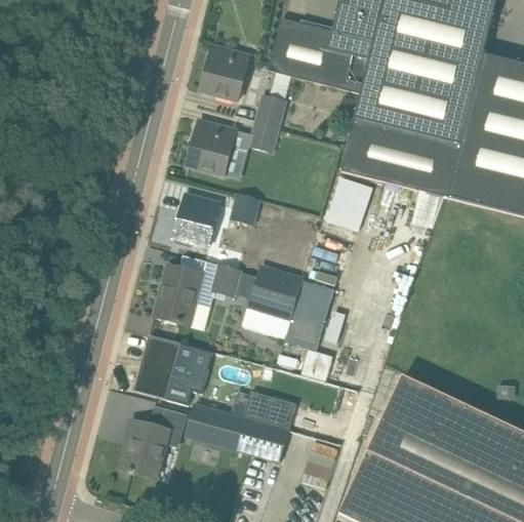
[(339,0),(333,31),(281,17),(270,70),(361,93),(343,169),(523,215),(523,64),(484,53),(496,0),(339,0)]
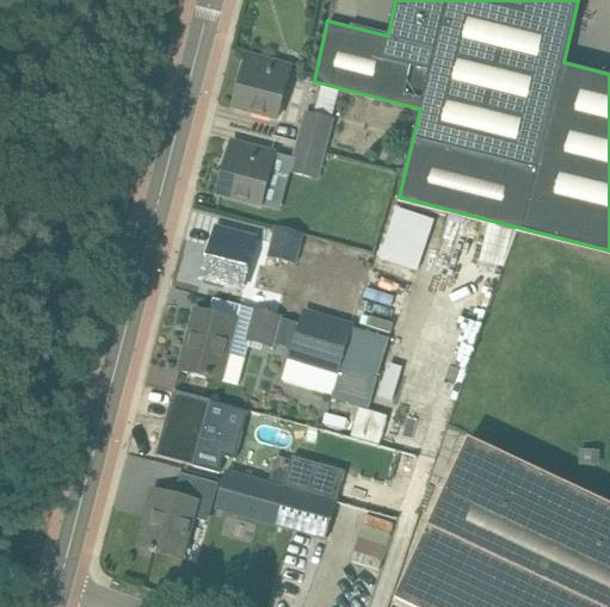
[(276,117),(284,87),(290,64),(248,54),(244,73),(247,73),(246,78),(241,76),(234,105),(276,117)]
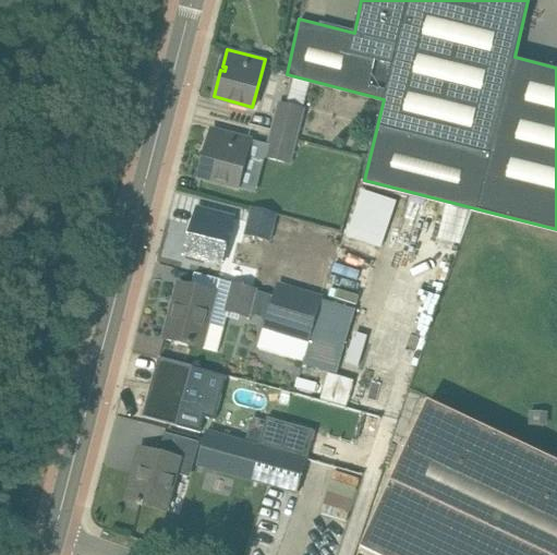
[(271,128),(297,134),(304,107),(278,100),(271,128)]
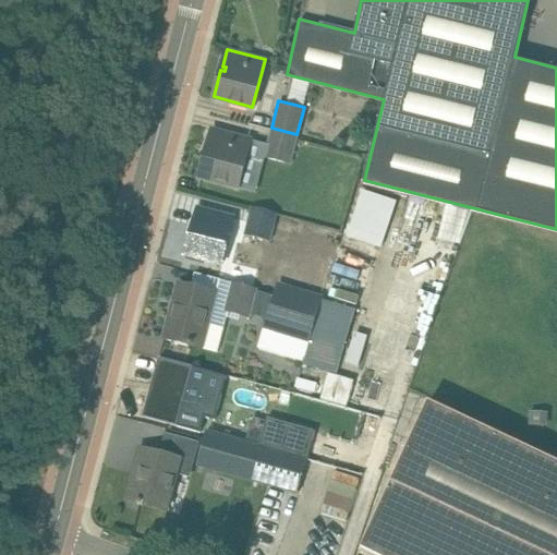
[(250,137),(233,133),(213,128),(208,145),(212,146),(210,151),(206,149),(198,176),(238,185),(250,137)]
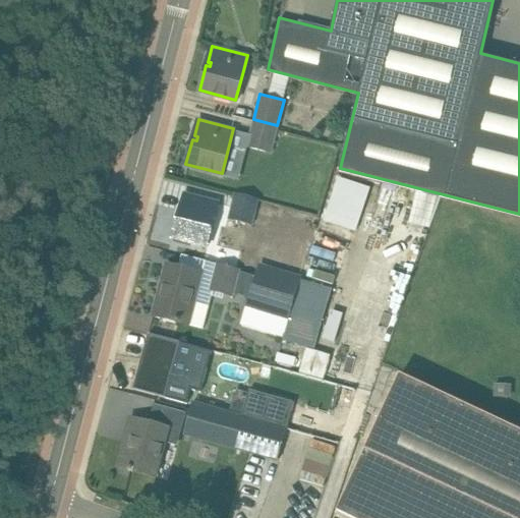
[(271,151),(277,125),(253,119),(246,145),(271,151)]
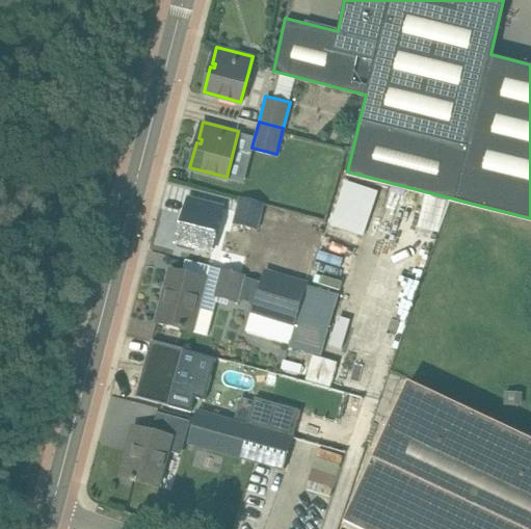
[(257,229),(264,203),(238,195),(232,222),(257,229)]
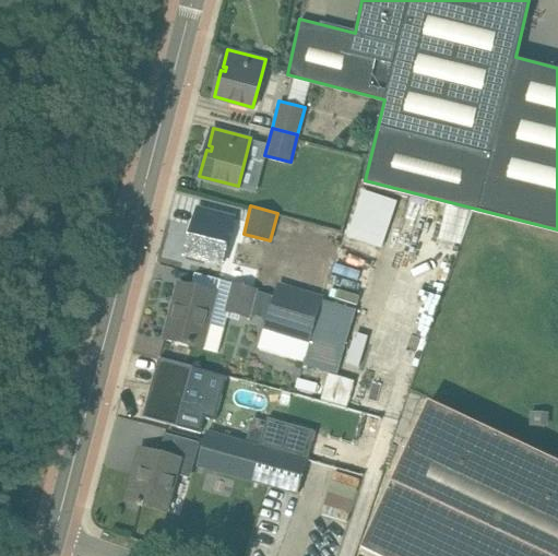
[(233,216),(220,213),(199,208),(194,223),(197,224),(196,228),(192,228),(186,252),(221,261),(233,216)]
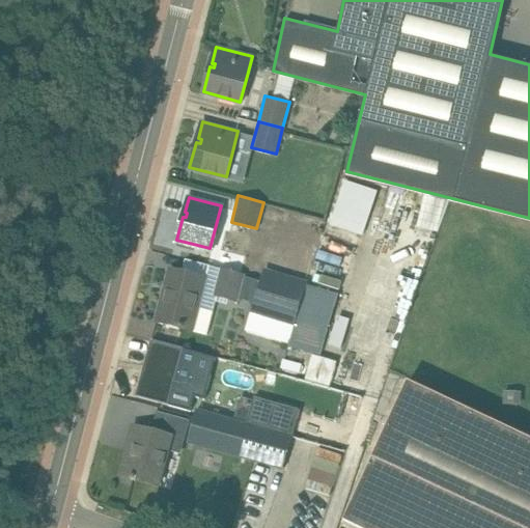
[(236,301),(244,274),(219,267),(211,294),(236,301)]
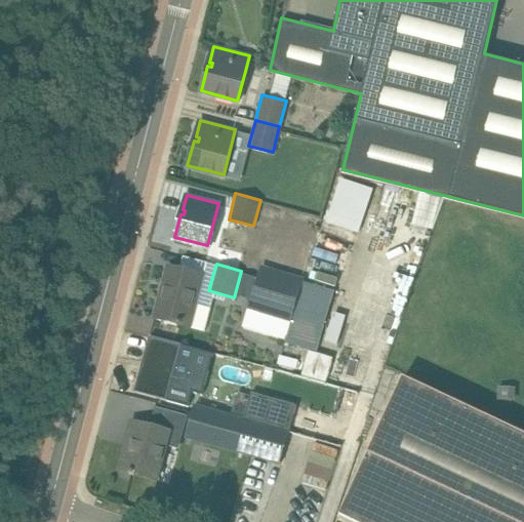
[(159,296),(154,316),(204,328),(209,307),(195,303),(203,274),(167,265),(162,285),(164,286),(161,296),(159,296)]
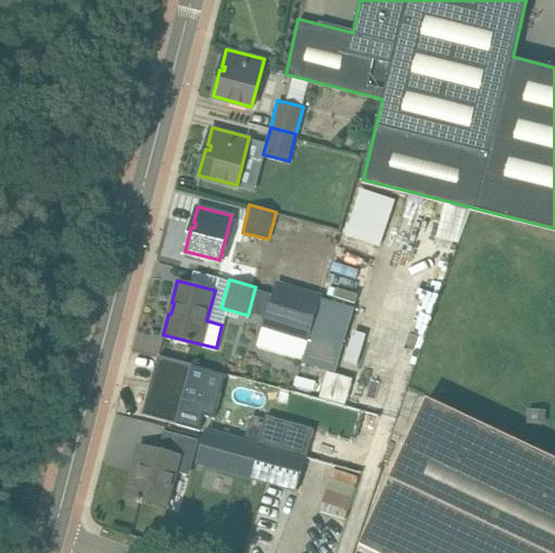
[(319,293),(277,280),(257,344),(301,359),(319,293)]
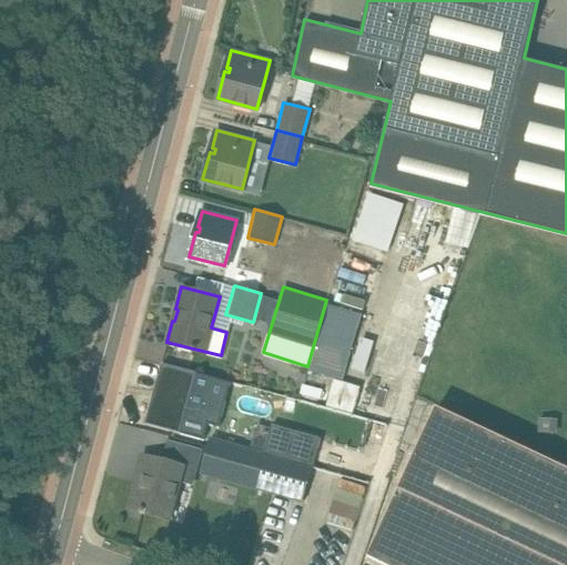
[(195,371),(182,367),(161,362),(144,422),(180,432),(184,412),(214,420),(221,399),(191,390),(195,371)]
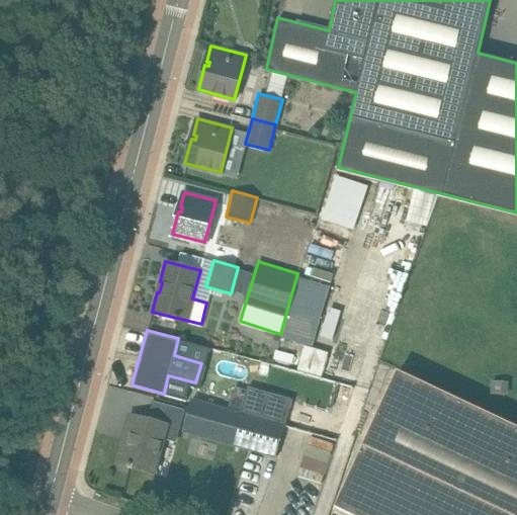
[(332,344),(325,367),(348,373),(355,350),(332,344)]
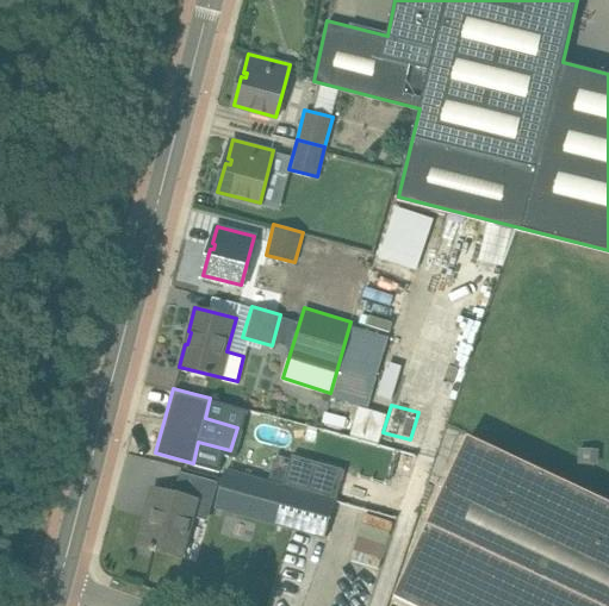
[(608,605),(608,501),(468,437),(395,595),(416,605),(608,605)]
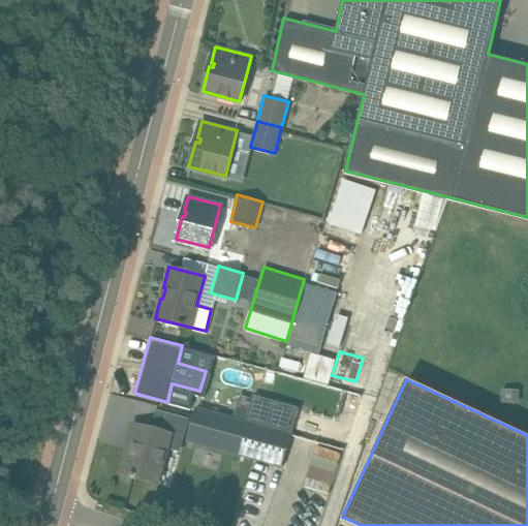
[(251,393),(244,421),(290,434),(299,406),(251,393)]
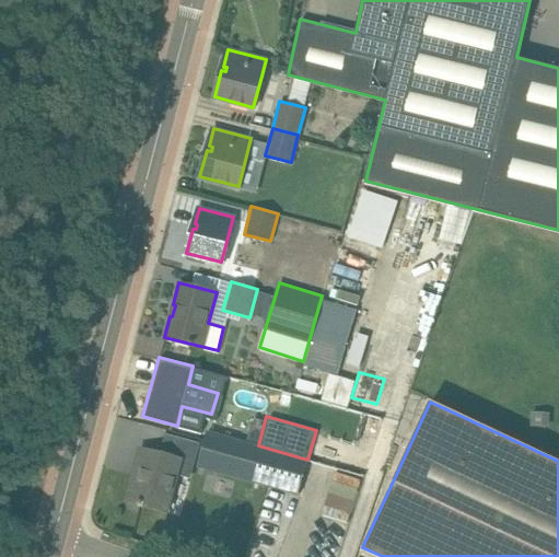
[(206,431),(197,464),(263,483),(274,486),(299,492),(307,460),(258,445),(217,434),(206,431)]
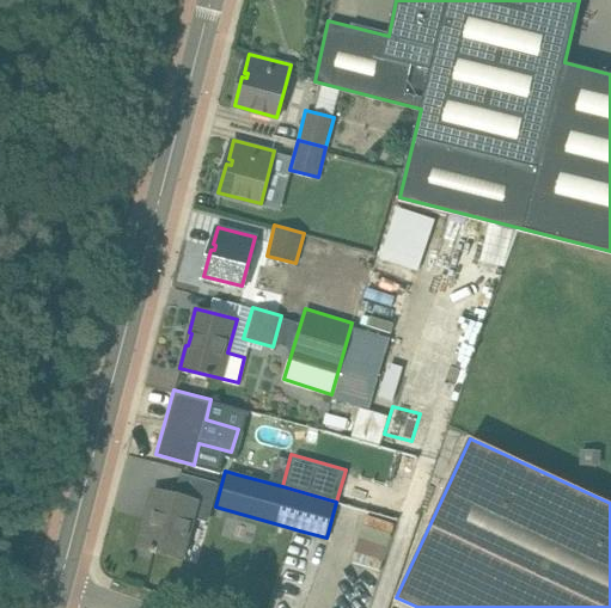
[(218,483),(203,478),(181,472),(173,495),(153,489),(147,510),(154,513),(145,546),(151,548),(151,550),(156,551),(156,550),(182,557),(194,511),(208,516),(218,483)]
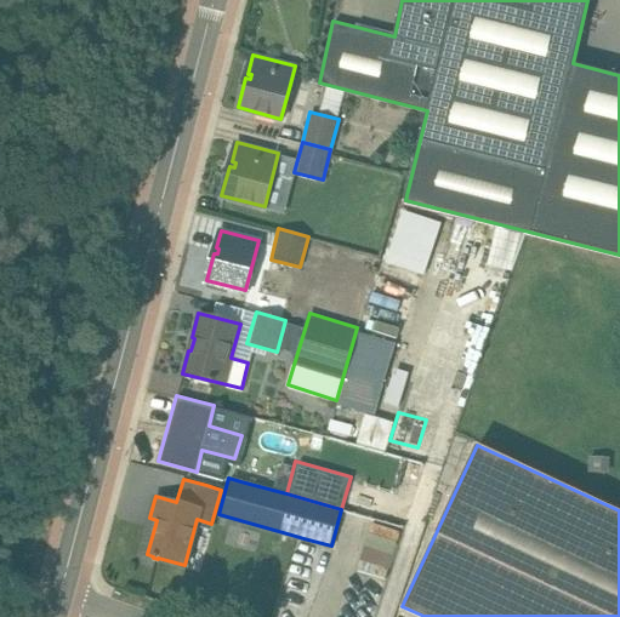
[(359,569),(387,576),(400,527),(374,520),(359,569)]
